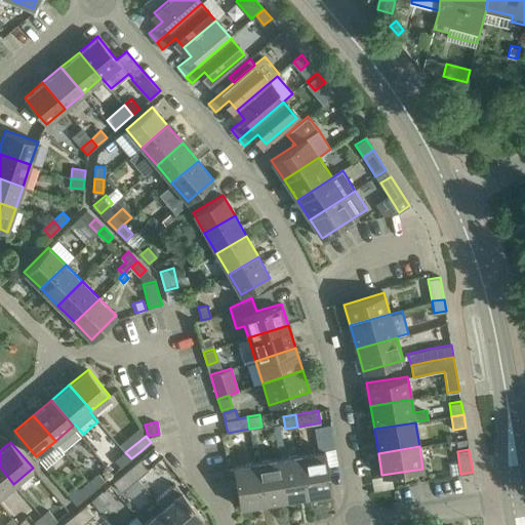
[(325,450),(301,454),(309,495),(332,491),(325,450)]
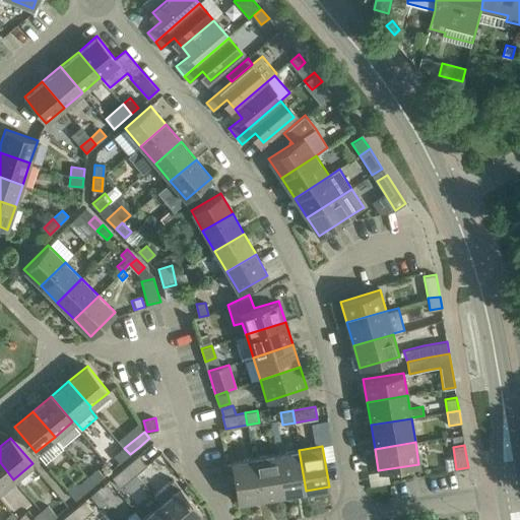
[(124,448),(114,456),(119,463),(130,454),(124,448)]
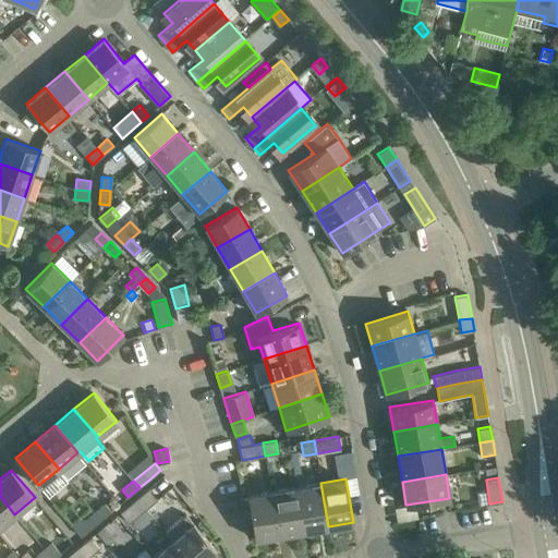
[(320,483),(295,487),(303,531),(328,526),(320,483)]
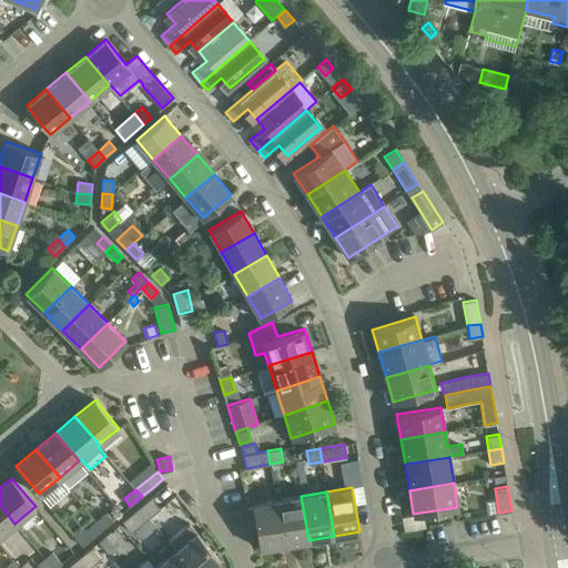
[(301,496),(276,500),(283,545),(308,540),(301,496)]
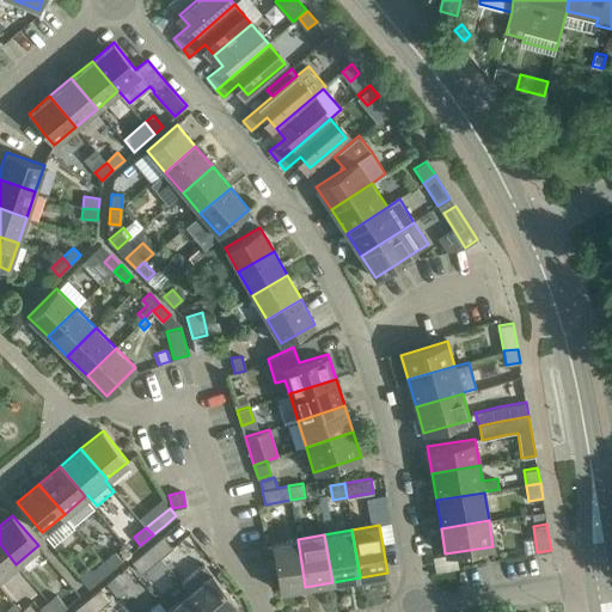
[(164,537),(140,556),(151,568),(173,548),(164,537)]
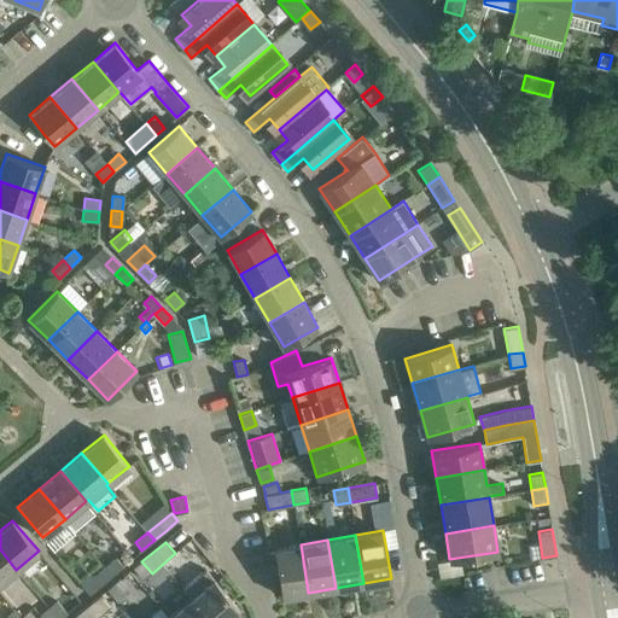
[(308,593),(301,544),(274,548),(283,596),(308,593)]
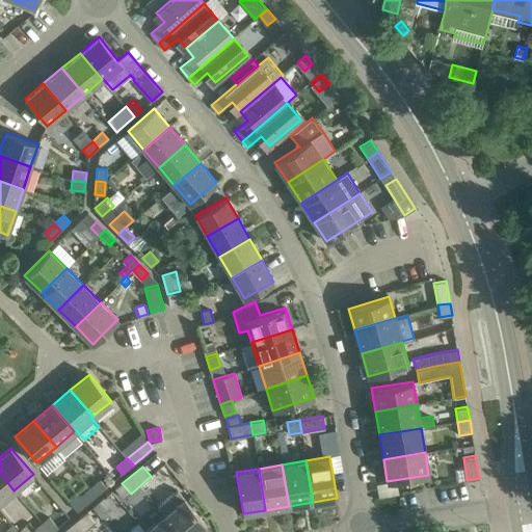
[(0,473),(0,501),(14,490),(0,473)]
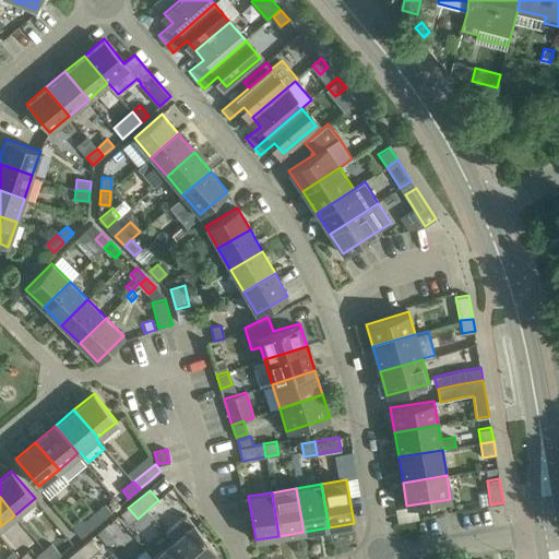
[(105,504),(95,513),(102,521),(111,512),(105,504)]
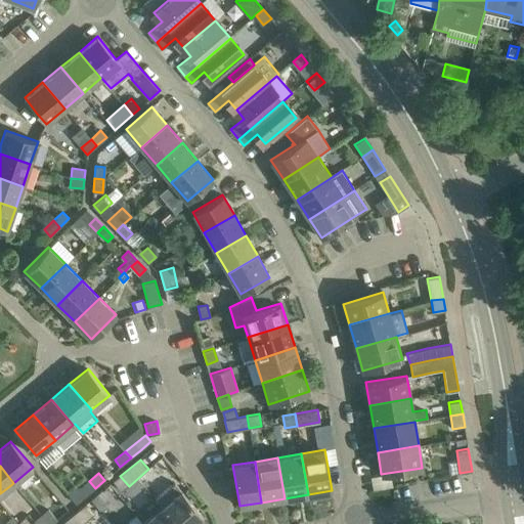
[(129,486),(120,476),(114,481),(122,491),(129,486)]
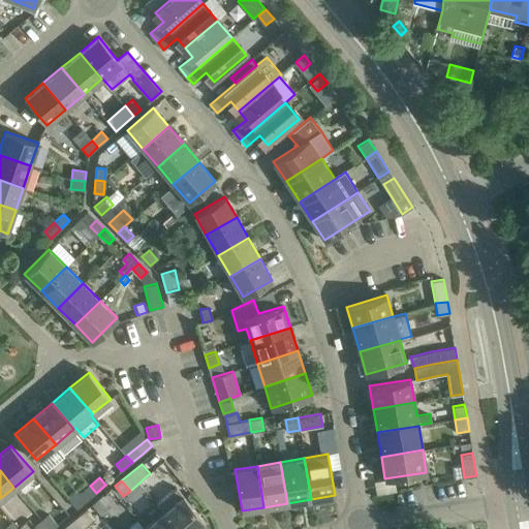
[(90,486),(80,494),(86,501),(96,493),(90,486)]
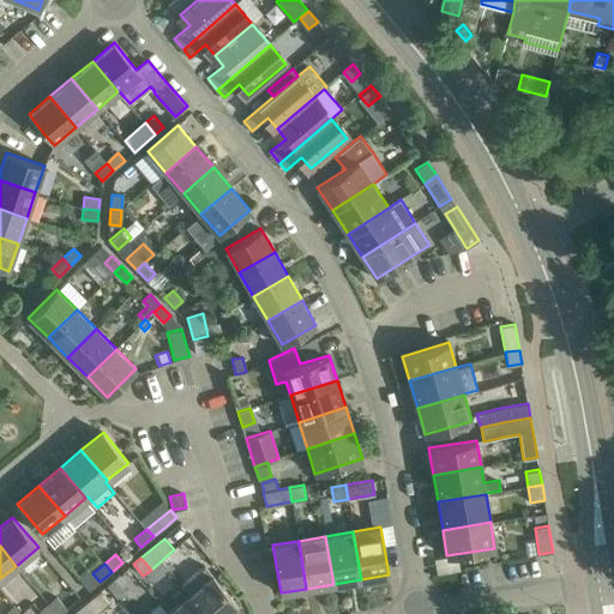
[(205,566),(184,584),(191,593),(190,594),(206,613),(227,613),(239,606),(212,575),(205,566)]
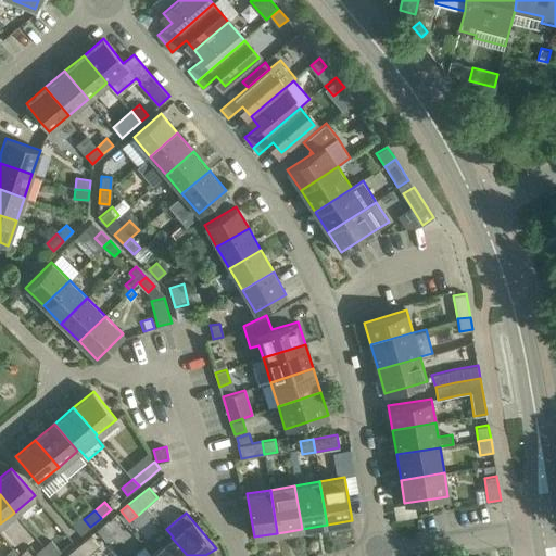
[(109,521),(98,530),(106,542),(117,532),(109,521)]
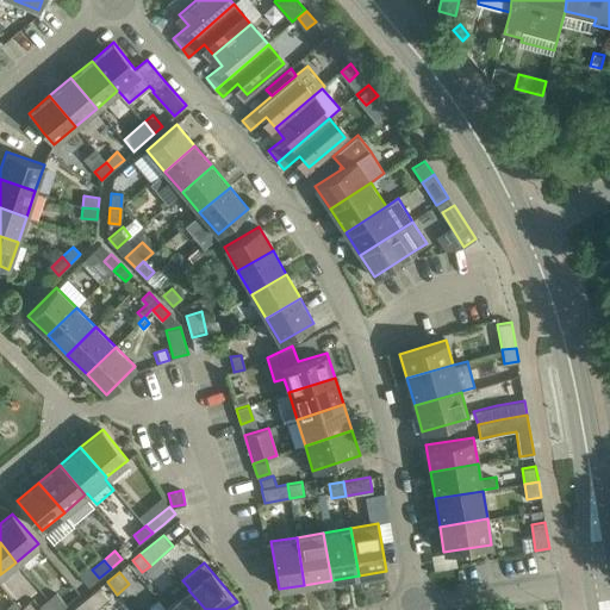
[(101,586),(93,593),(103,604),(111,598),(101,586)]
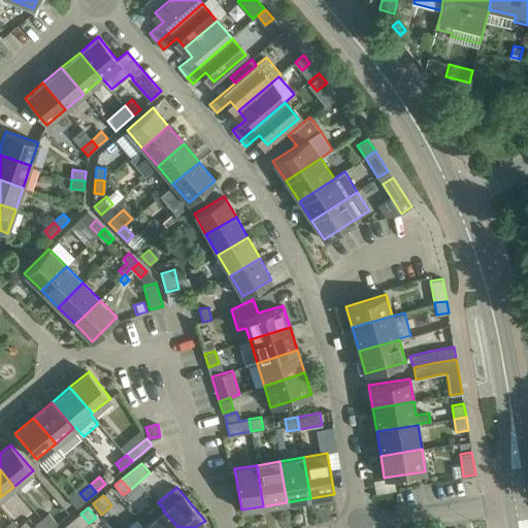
[(177,527),(163,510),(144,526),(145,527),(177,527)]
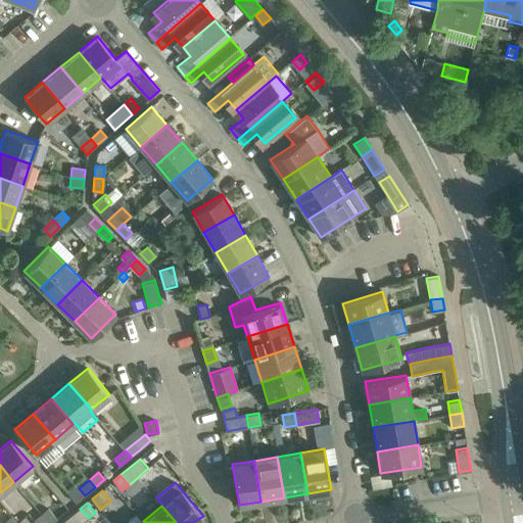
[(50,508),(41,515),(47,522),(51,522),(58,517),(50,508)]
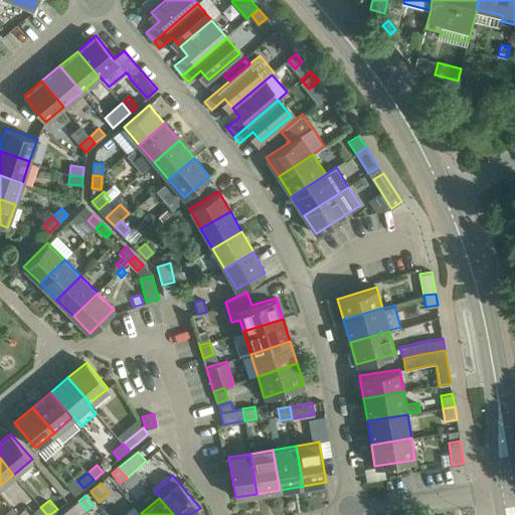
[(78,501),(61,514),(80,514),(87,510),(78,501)]
